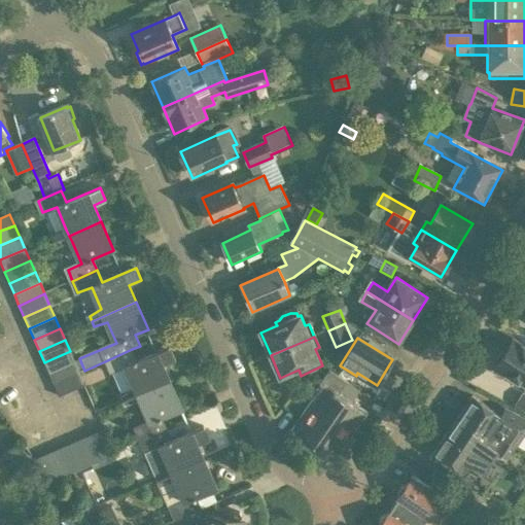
[(524,347),(514,340),(495,368),(524,386),(524,347)]
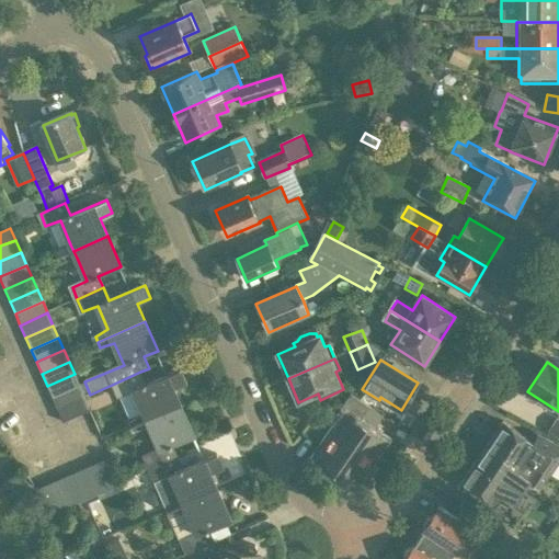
[(145,413),(132,421),(134,426),(182,406),(174,389),(187,384),(182,369),(147,385),(140,372),(112,385),(118,400),(136,391),(145,413)]
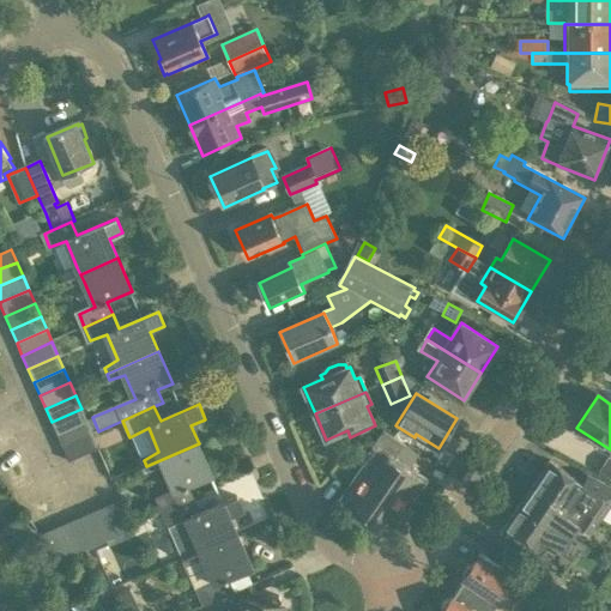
[(56,435),(88,422),(82,409),(52,422),(56,435)]
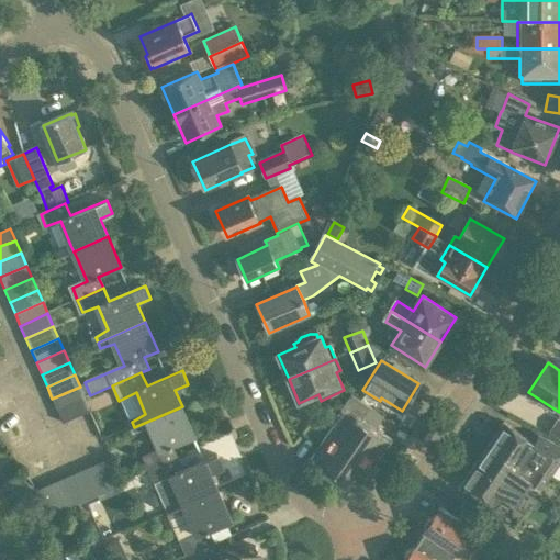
[(57,412),(86,399),(80,387),(52,399),(57,412)]
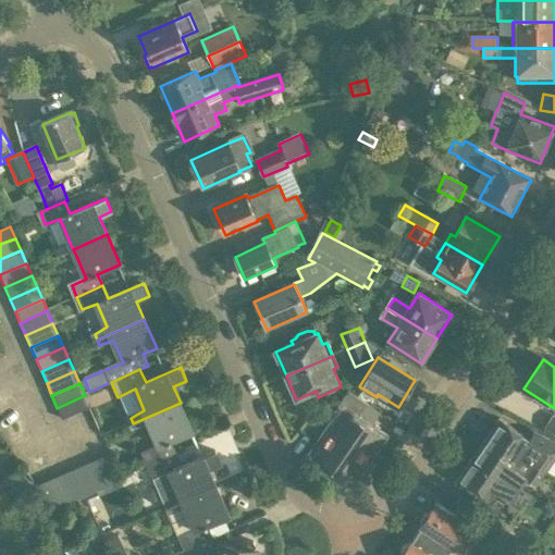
[(356,419),(366,405),(347,392),(332,416),(336,419),(333,424),(335,427),(313,457),(332,470),(362,424),(356,419)]
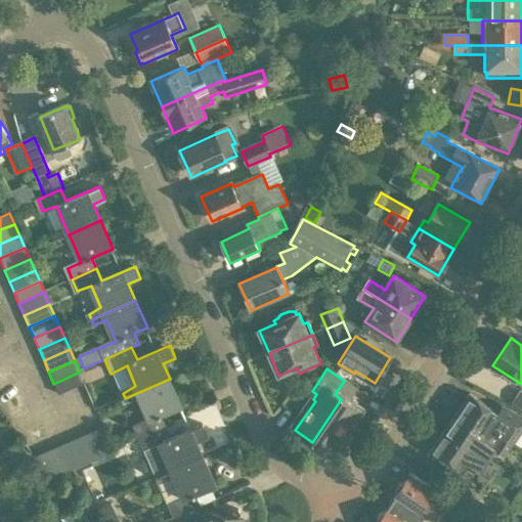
[(85,384),(80,372),(53,384),(58,395),(85,384)]
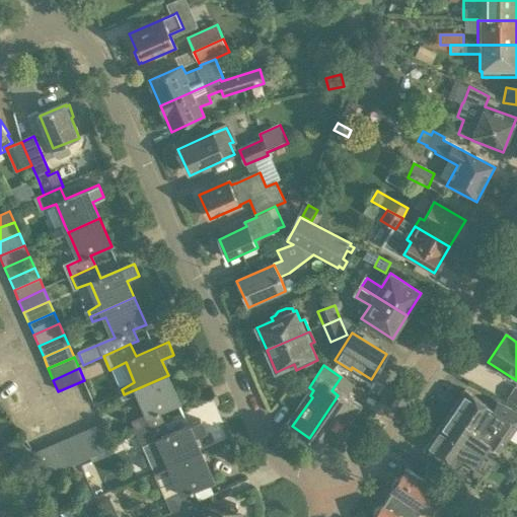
[(149,417),(135,423),(141,434),(167,423),(162,411),(180,402),(168,375),(124,394),(127,400),(140,396),(149,417)]
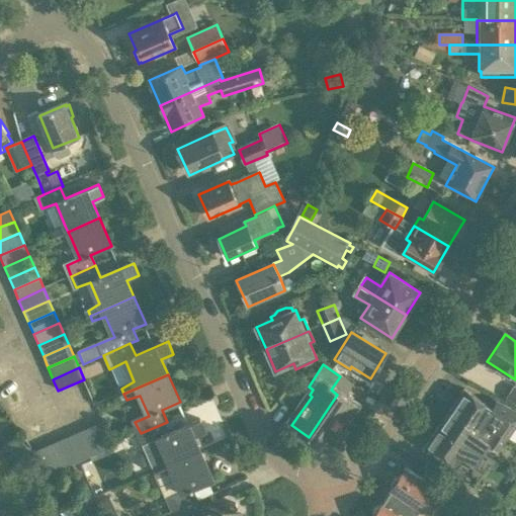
[(354,406),(345,400),(354,385),(340,376),(331,390),(337,395),(309,437),(325,448),(354,406)]
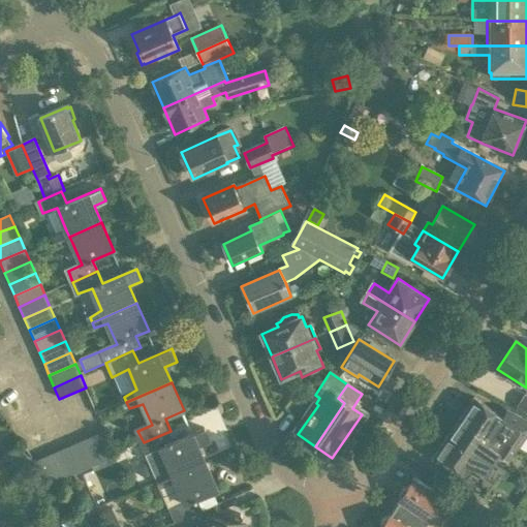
[(526,395),(518,407),(526,413),(526,395)]
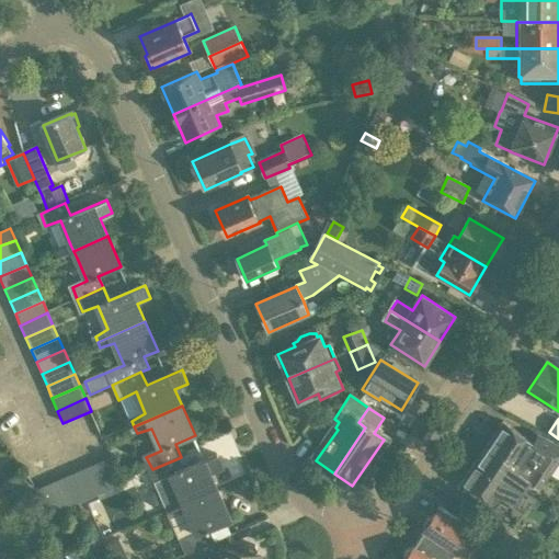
[(537,470),(539,467),(550,474),(558,460),(558,451),(547,445),(545,449),(503,422),(488,445),(518,467),(525,457),(532,461),(529,465),(537,470)]
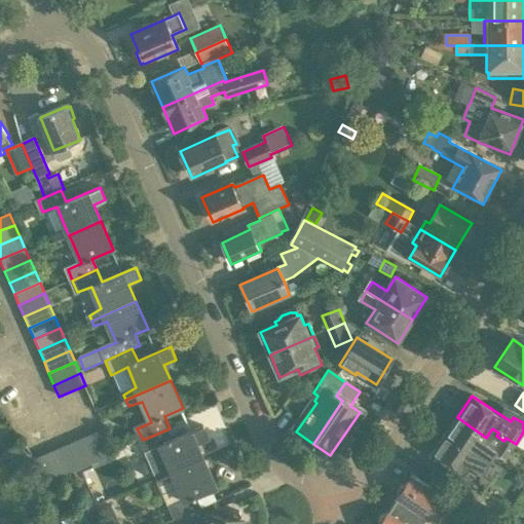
[(486,438),(457,417),(447,432),(477,454),(478,452),(484,443),(506,457),(516,444),(506,438),(503,441),(496,436),(498,433),(492,428),(486,438)]
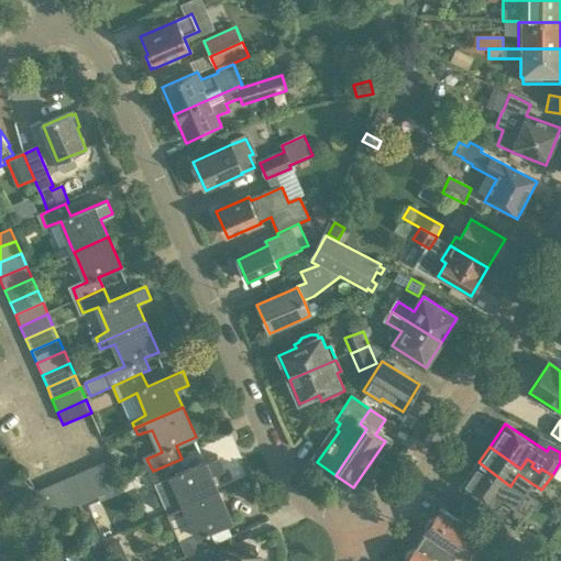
[(183,499),(169,508),(172,514),(220,492),(213,475),(226,470),(220,457),(187,471),(182,459),(153,471),(157,484),(173,477),(183,499)]
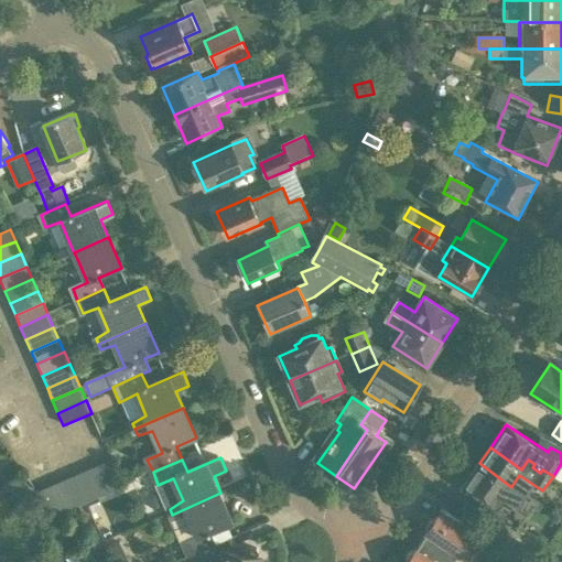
[(125,488),(114,461),(100,466),(112,494),(125,488)]
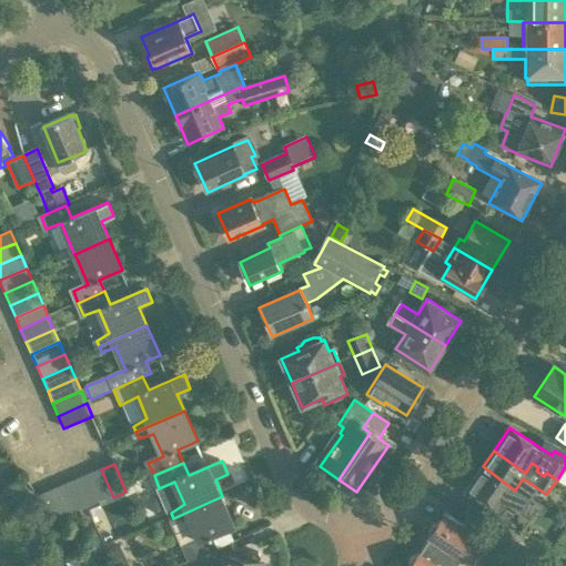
[(543,516),(547,509),(539,504),(541,504),(516,488),(515,491),(483,466),(467,489),(501,512),(507,501),(519,509),(518,512),(529,519),(535,511),(543,516)]
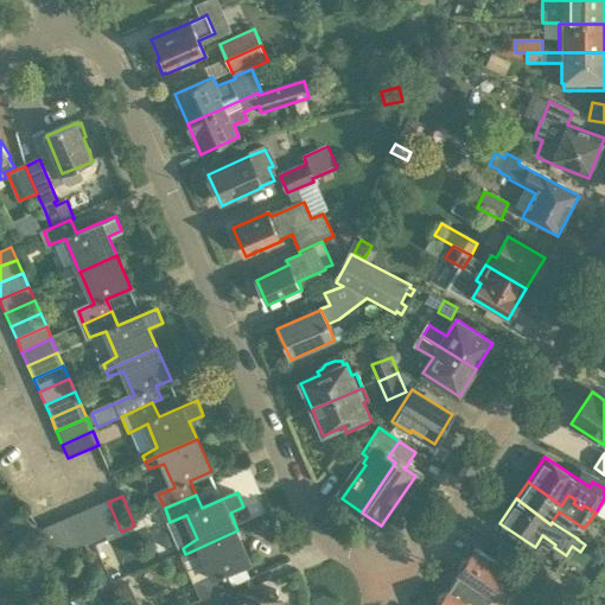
[(94,508),(106,537),(121,532),(108,502),(94,508)]
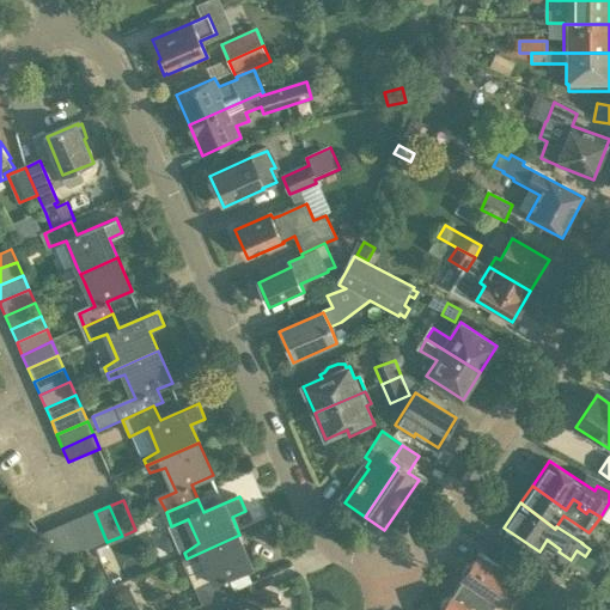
[(107,542),(95,512),(81,518),(93,548),(107,542)]
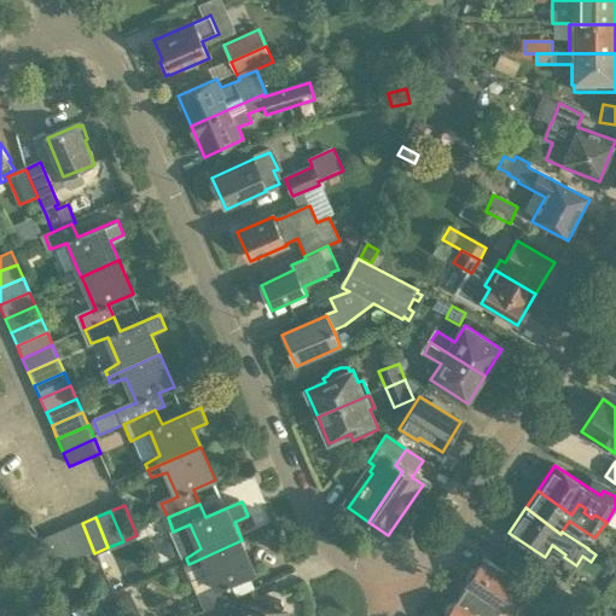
[(94,553),(82,523),(69,528),(82,558),(94,553)]
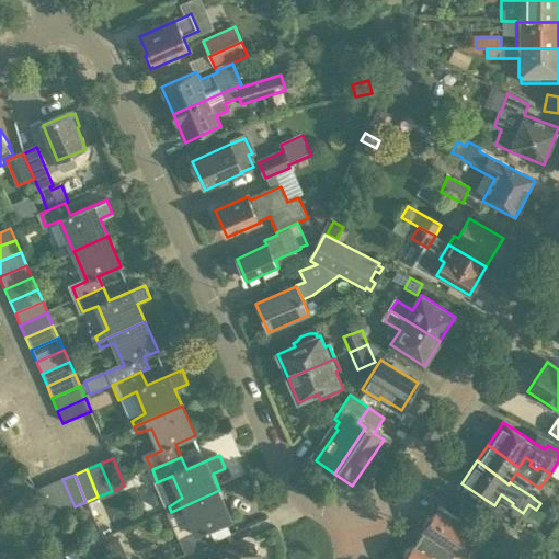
[(75,506),(63,479),(50,485),(63,512),(75,506)]
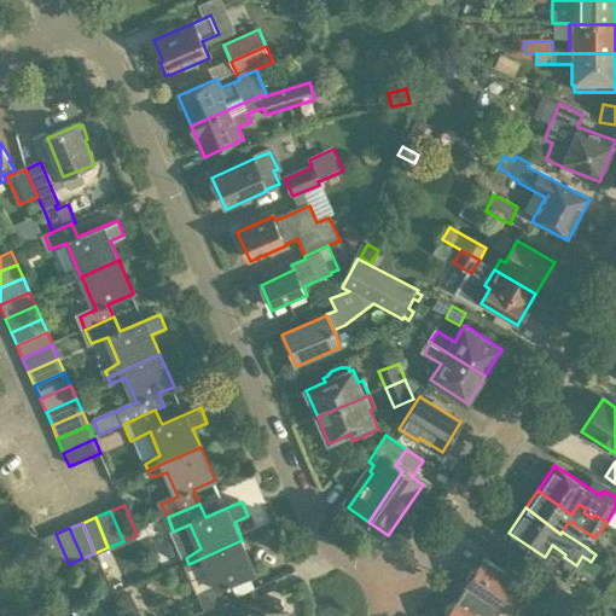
[(54,570),(69,564),(56,534),(42,540),(54,570)]
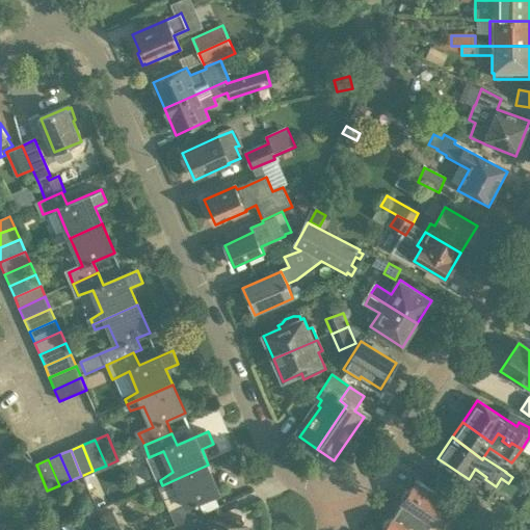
[(174,511),(180,525),(205,514),(200,502),(220,493),(208,465),(162,485),(163,489),(179,485),(187,506),(174,511)]
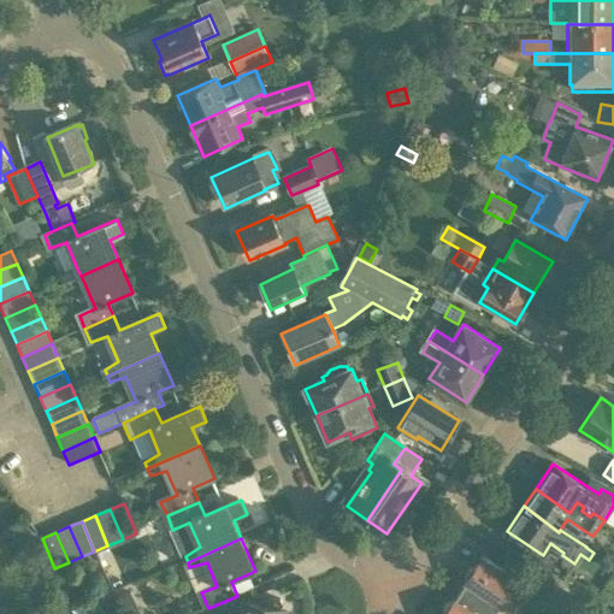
[(482,556),(464,584),(465,585),(483,597),(472,613),(496,613),(509,595),(521,603),(530,590),(519,583),(520,582),(482,556)]
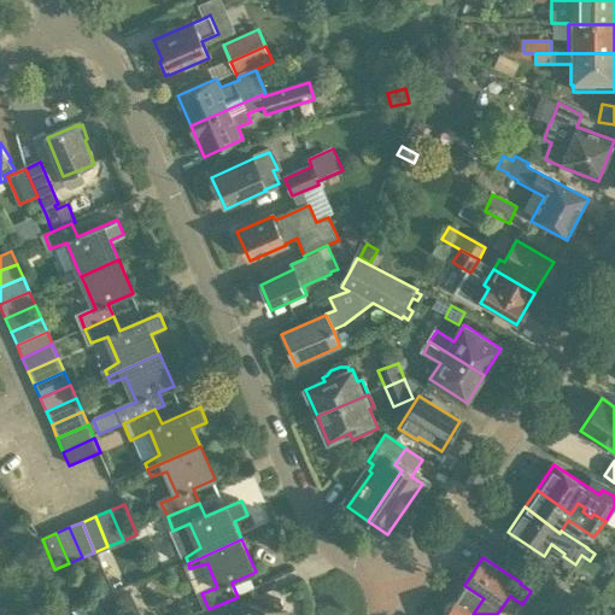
[(614,578),(601,598),(614,607),(614,578)]
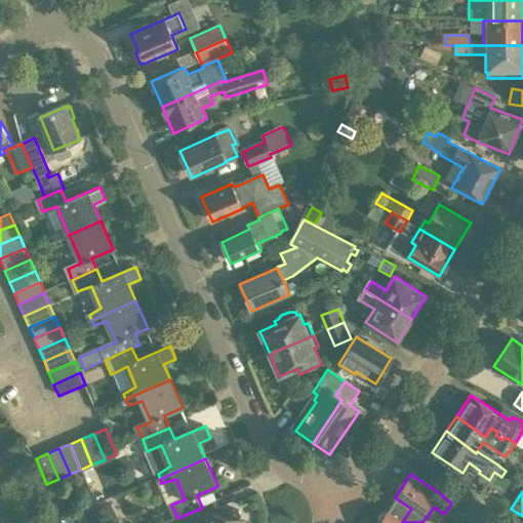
[(463,514),(477,522),(492,522),(498,513),(472,497),(463,514)]
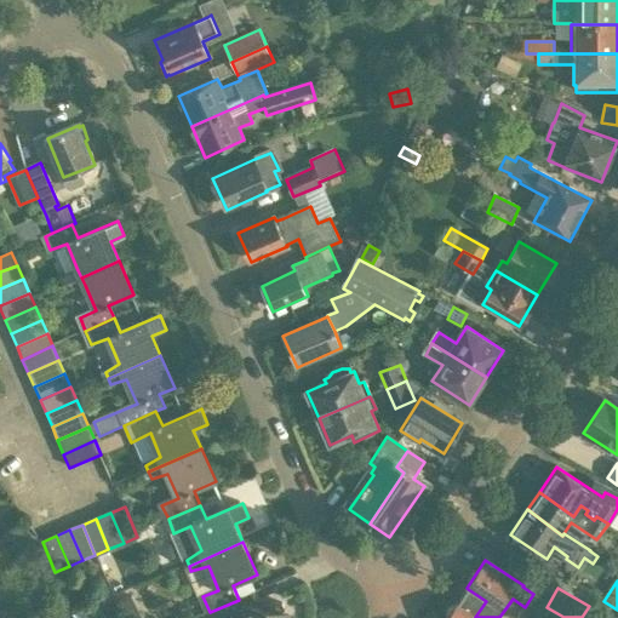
[(475,617),(486,601),(468,589),(459,604),(457,602),(446,617),(475,617)]
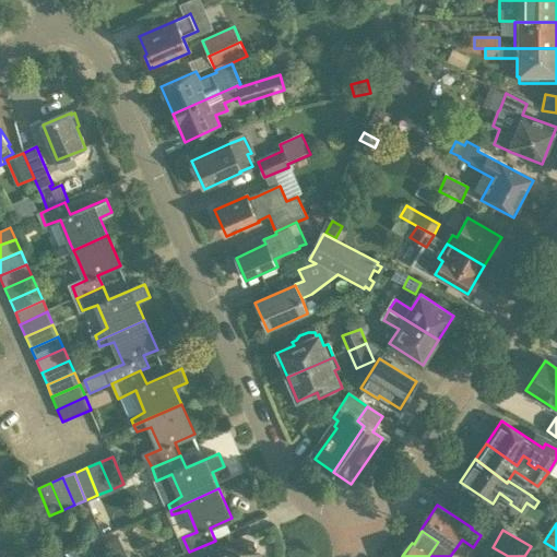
[(97,556),(87,542),(75,549),(80,556),(97,556)]
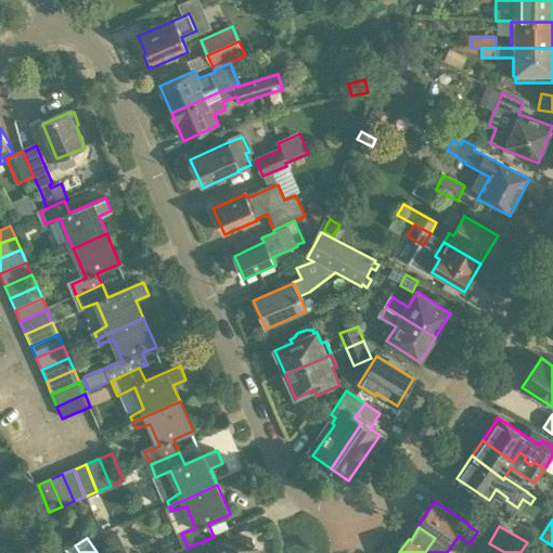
[(256,552),(257,548),(255,547),(256,541),(244,539),(241,541),(238,541),(238,543),(223,541),(221,552),(256,552)]
